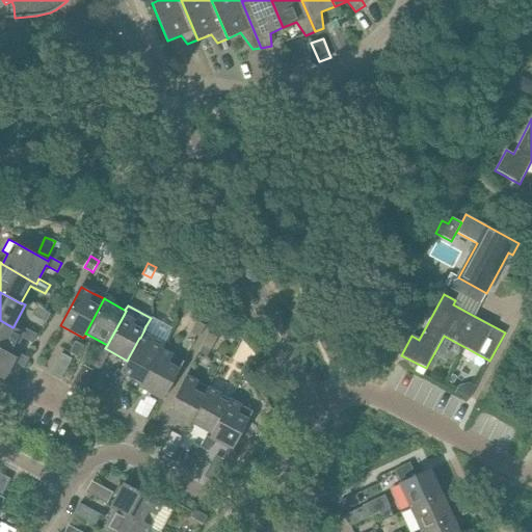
[(49,313),(47,311),(37,307),(33,315),(45,321),(49,313)]
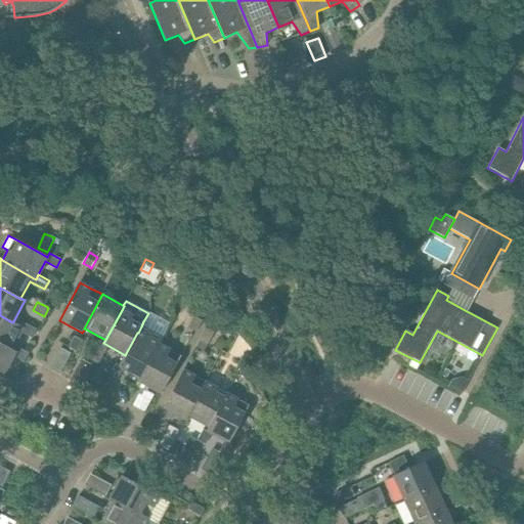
[(24,328),(13,321),(12,322),(0,315),(0,343),(12,350),(12,349),(22,333),(32,338),(37,330),(26,323),(24,328)]
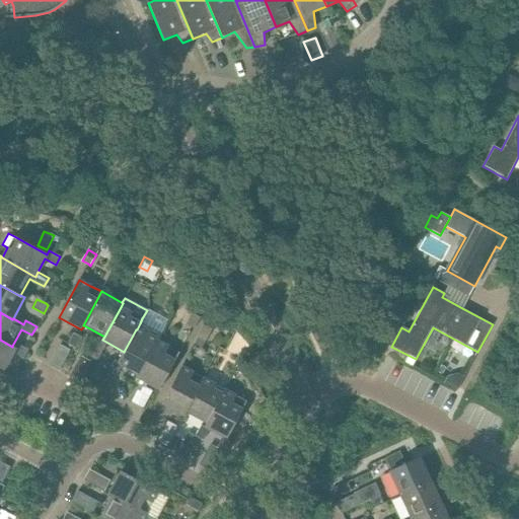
[(200,318),(194,314),(192,313),(186,324),(195,329),(200,318)]
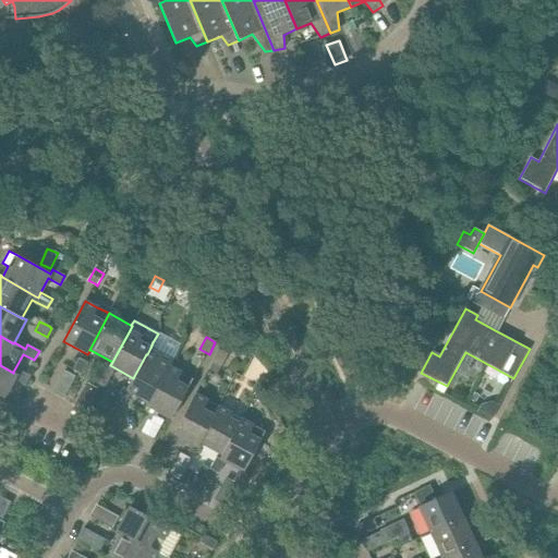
[(150,402),(172,360),(150,348),(147,354),(146,354),(133,378),(126,389),(123,387),(117,399),(125,404),(132,392),(149,402),(150,402)]
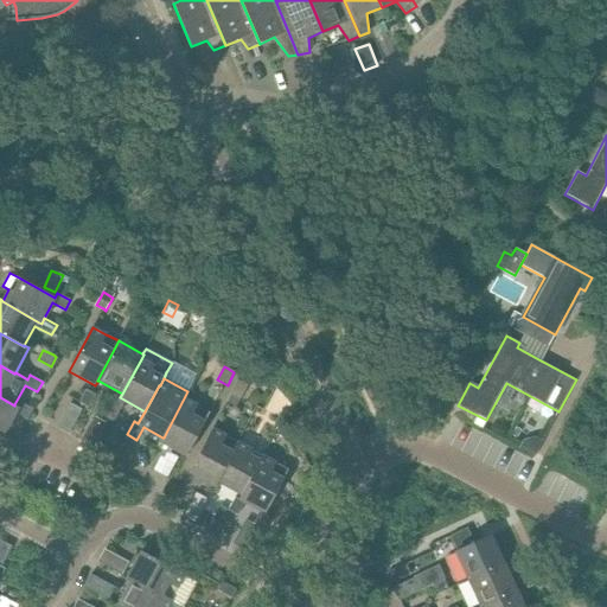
[(248,385),(242,383),(238,381),(231,394),(241,398),(248,385)]
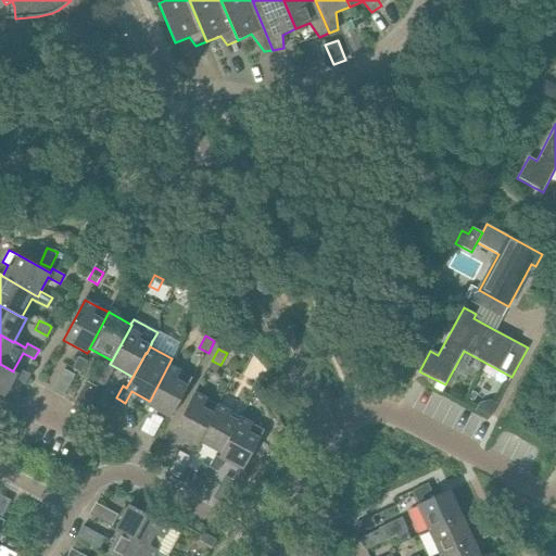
[(73,368),(81,374),(88,362),(79,356),(73,368)]
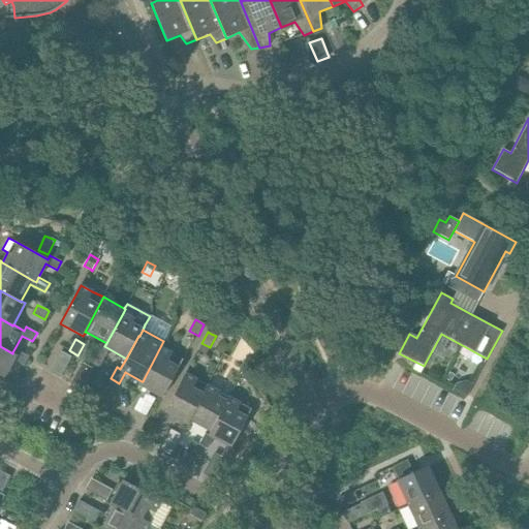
[(183,360),(161,347),(164,341),(163,341),(143,381),(142,381),(139,385),(162,397),(183,360)]
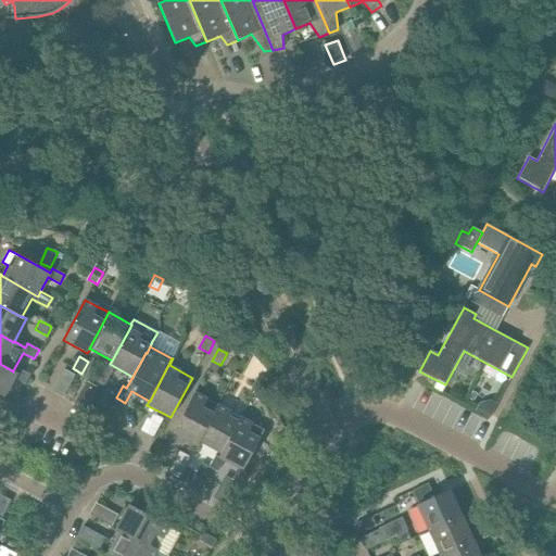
[(17,373),(13,370),(13,371),(0,364),(0,394),(4,396),(14,378),(26,383),(30,375),(20,368),(17,373)]
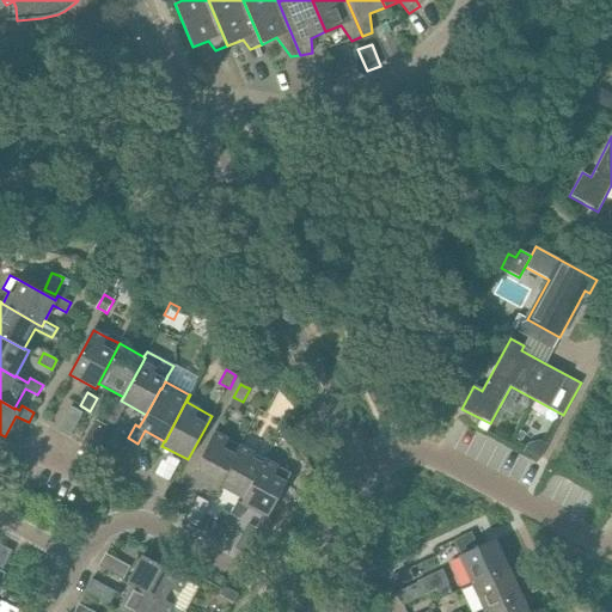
[(105,420),(115,424),(122,411),(112,407),(105,420)]
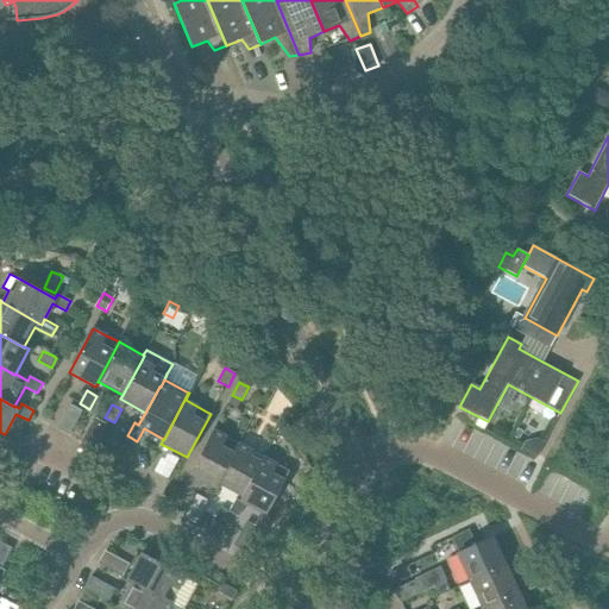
[(218,483),(239,444),(213,429),(190,473),(217,488),(219,483),(218,483)]
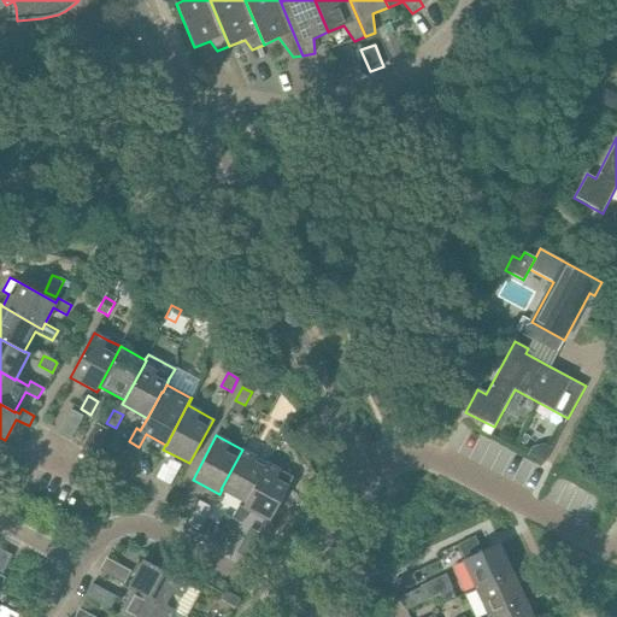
[(246,503),(268,463),(242,450),(221,489),(222,489),(246,503)]
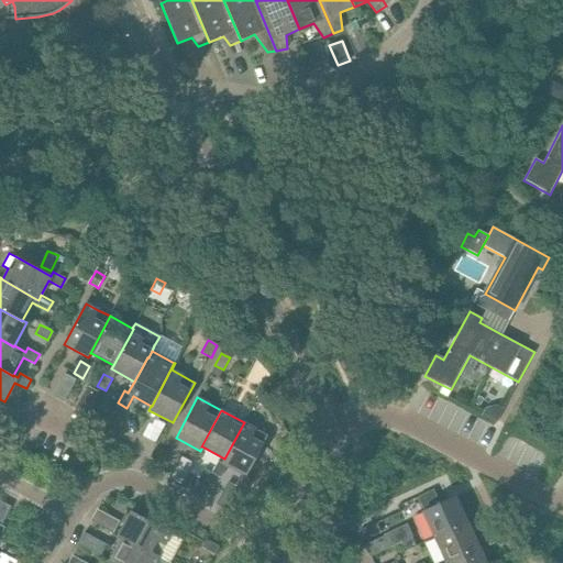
[(222,463),(227,465),(241,474),(235,485),(244,489),(251,477),(246,475),(267,435),(244,422),(224,459),(222,463)]
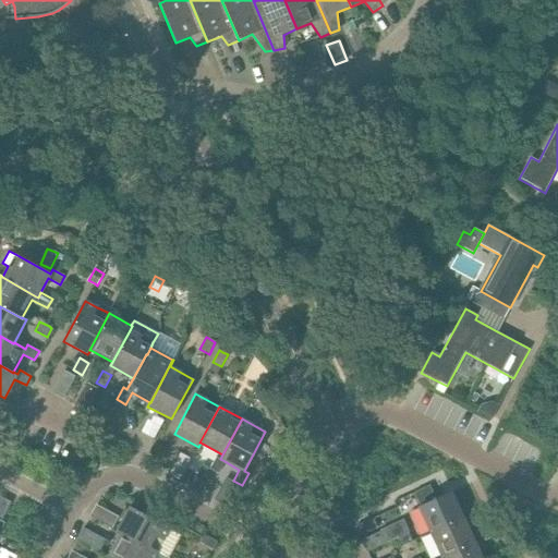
[(225,461),(220,459),(217,457),(210,469),(219,473),(225,461)]
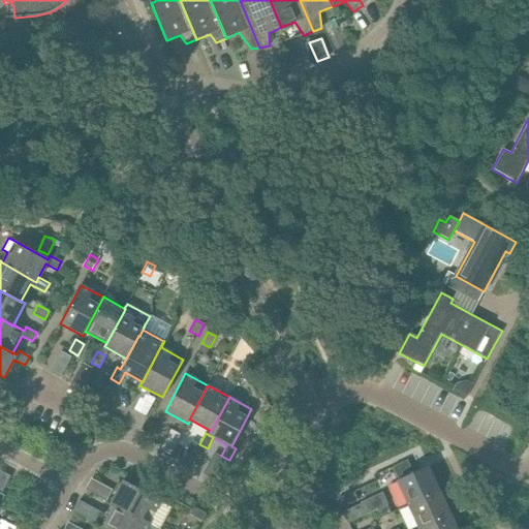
[(408,505),(439,491),(428,467),(397,481),(408,505)]
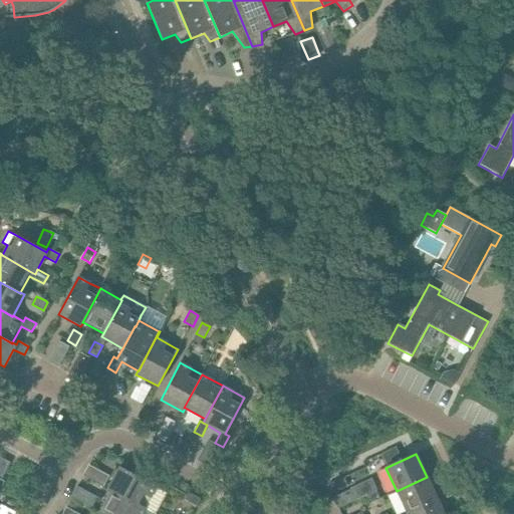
[(146,508),(147,505),(157,487),(119,467),(107,490),(111,492),(111,491),(154,513),(156,513),(146,508)]
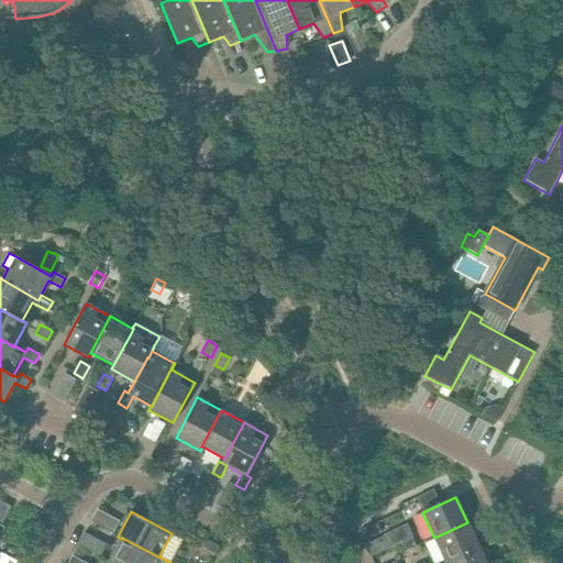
[(445,562),(478,548),(467,522),(434,538),(445,562)]
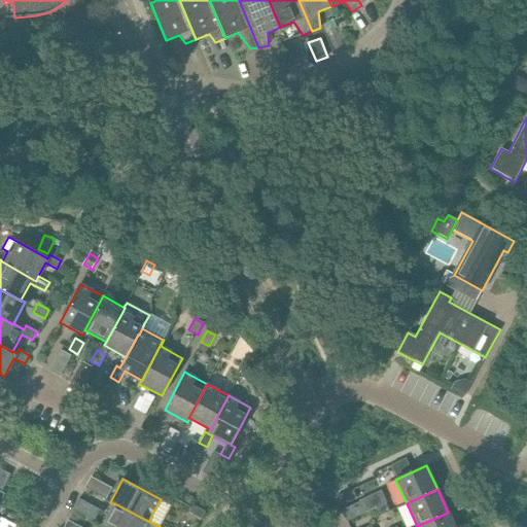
[(360,501),(341,511),(346,522),(365,513),(360,501)]
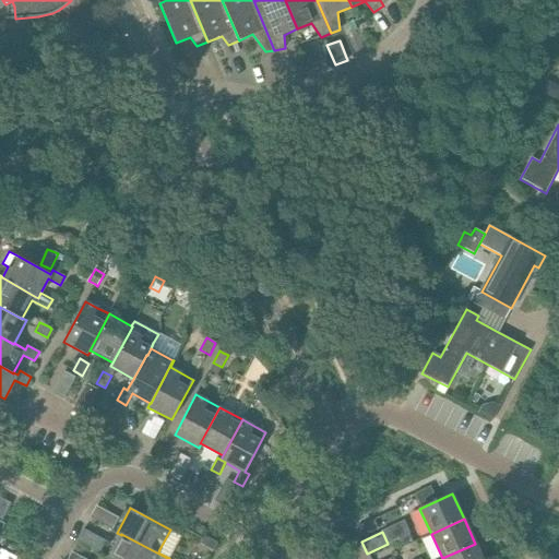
[(167,558),(121,534),(121,535),(108,558),(110,558),(167,558)]
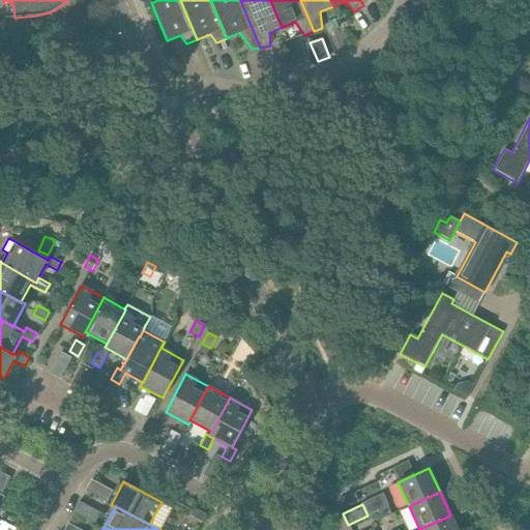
[(377,511),(381,520),(392,514),(388,506),(377,511)]
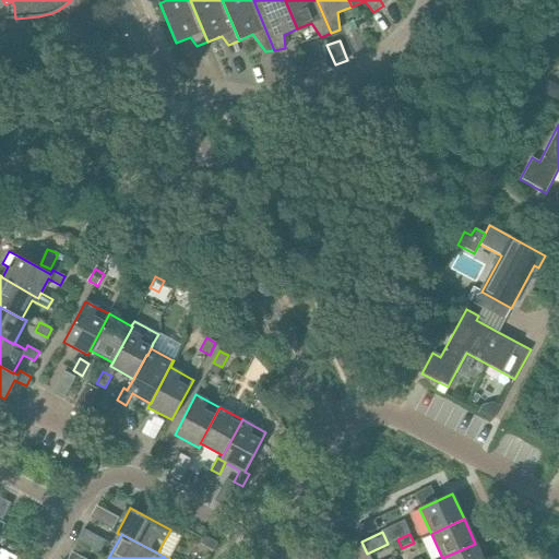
[(200,546),(212,552),(216,544),(205,537),(200,546)]
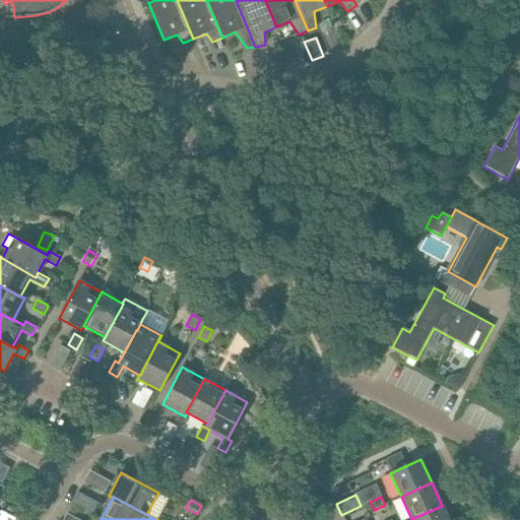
[(449,519),(442,506),(411,519),(449,519)]
